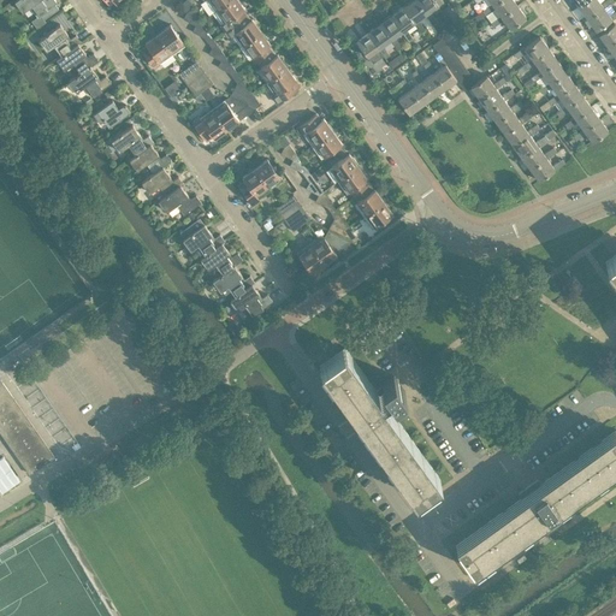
[(57,3),(53,0),(46,0),(45,0),(16,0),(15,1),(22,12),(31,5),(39,15),(41,13),(45,18),(58,10),(54,5),(57,3)]
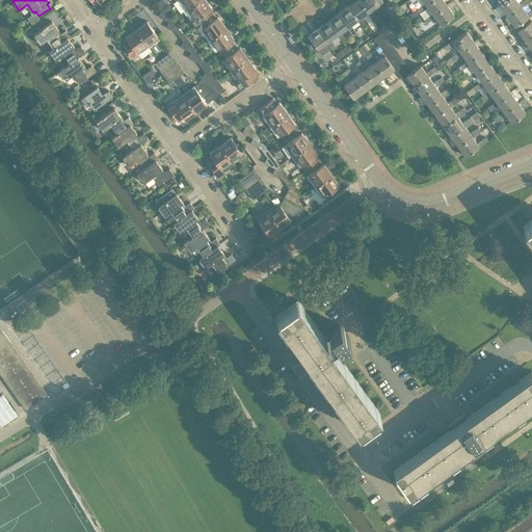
[(205,0),(198,0),(188,7),(195,18),(190,22),(194,27),(213,12),(210,8),(211,7),(205,0)]
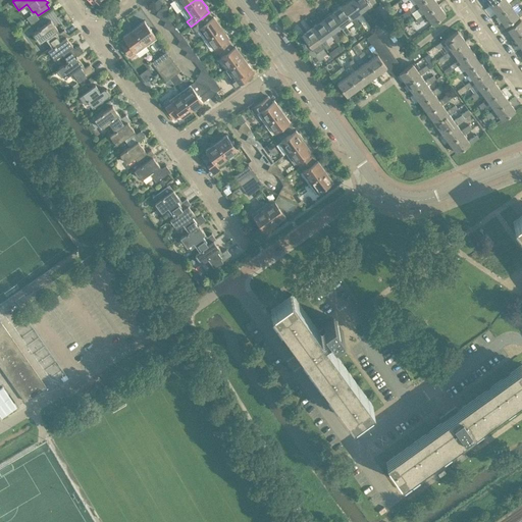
[(361,11),(353,0),(348,0),(342,5),(351,18),(351,19),(356,28),(360,24),(354,16),(360,12),(361,11)]
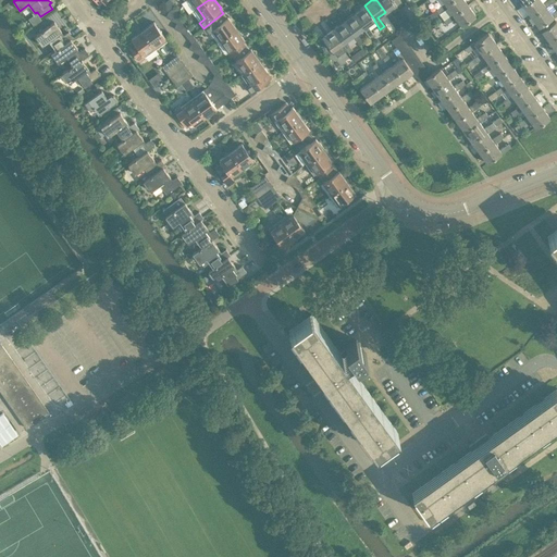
[(393,0),(376,0),(385,12),(384,13),(391,22),(395,19),(388,10),(396,4),(393,0)]
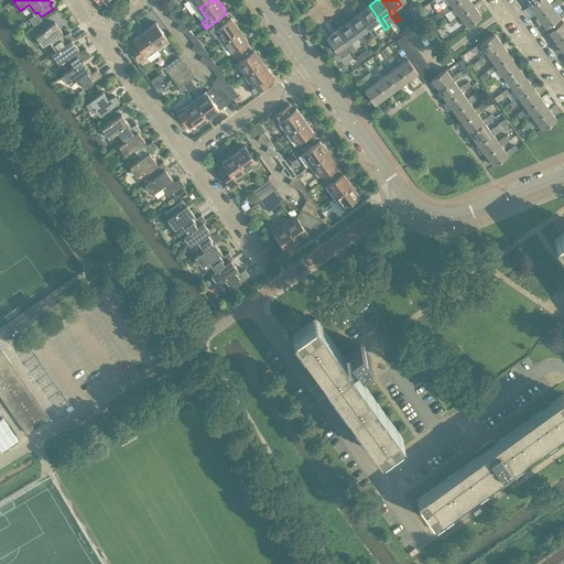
[(472,3),(469,0),(453,0),(449,2),(441,9),(444,13),(453,7),(458,13),(472,3)]
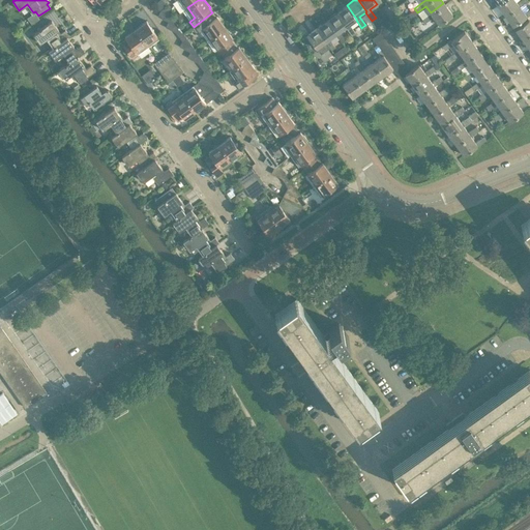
[(513,0),(507,0),(499,6),(506,17),(520,6),(528,1),(527,0),(520,0),(517,3),(513,0)]
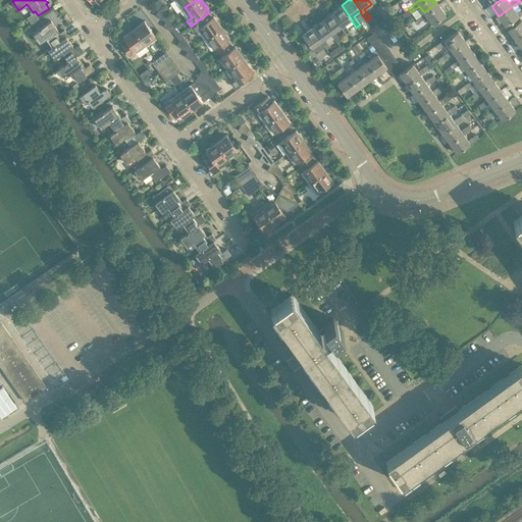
[(375,6),(384,19),(389,15),(390,15),(381,2),(375,6)]
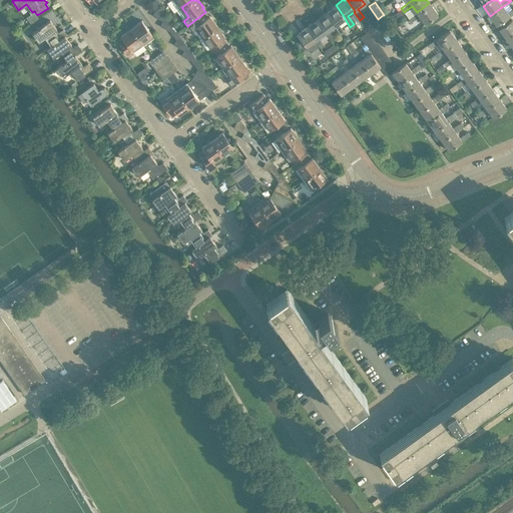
[(419,15),(424,22),(425,23),(437,14),(429,3),(417,12),(409,18),(411,21),(419,15)]
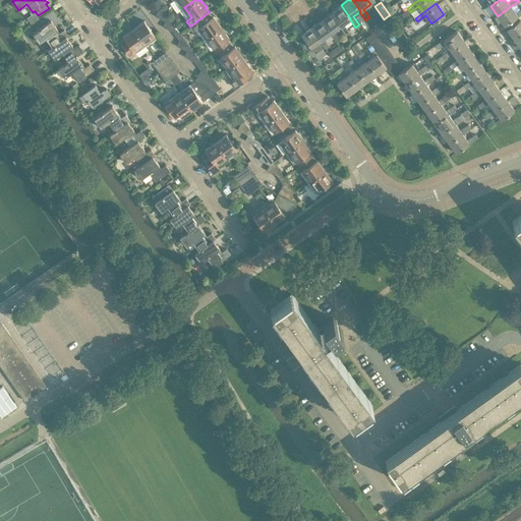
[(350,18),(341,5),(331,12),(340,25),(340,26),(346,35),(349,32),(344,23),(350,19),(350,18)]
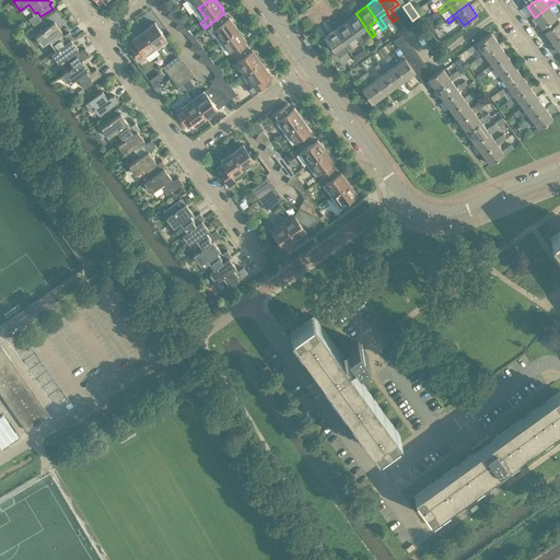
[(559,14),(559,9),(553,13),(549,7),(535,18),(541,27),(556,18),(557,18),(559,14)]
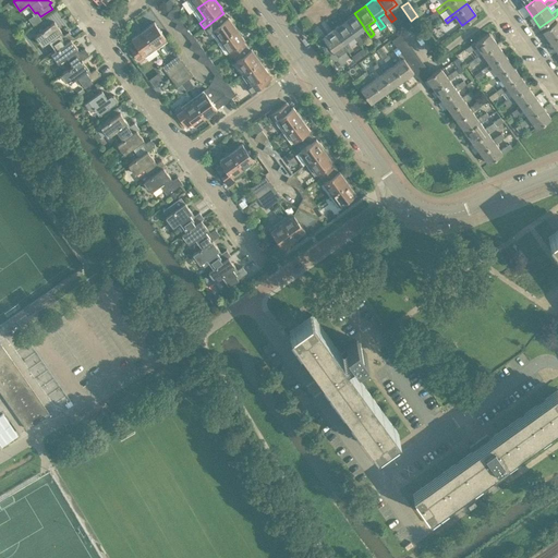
[(177,23),(181,20),(173,8),(169,11),(166,16),(177,23)]
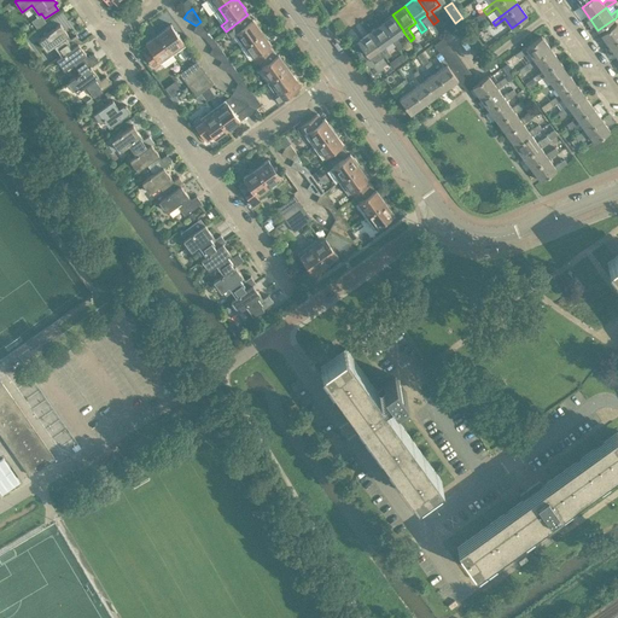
[(248,15),(226,31),(229,36),(235,33),(244,45),(261,31),(252,19),(251,21),(248,15)]
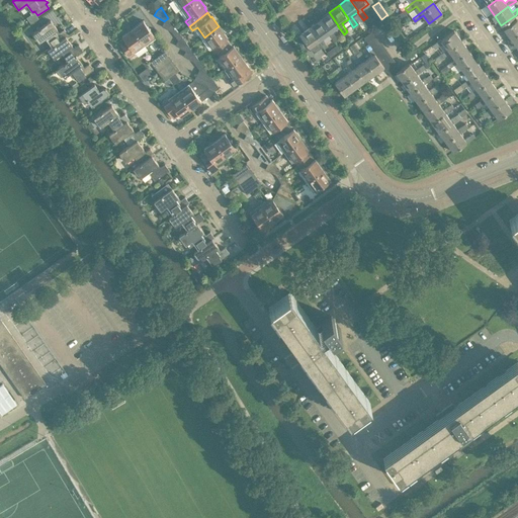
[(338,25),(329,12),(319,19),(329,32),(328,33),(334,41),(338,38),(332,30),(338,26),(338,25)]
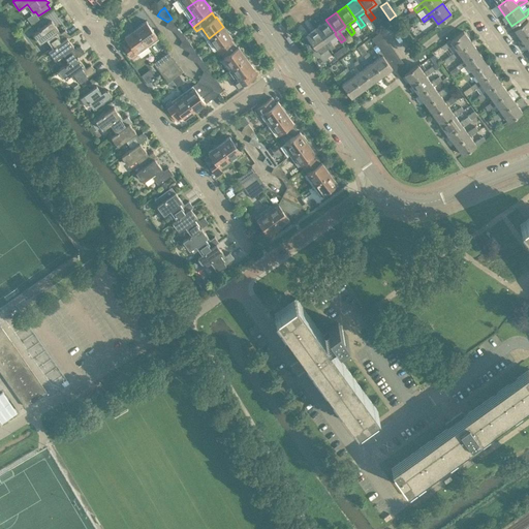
[(180,29),(172,19),(167,22),(165,27),(176,32),(180,29)]
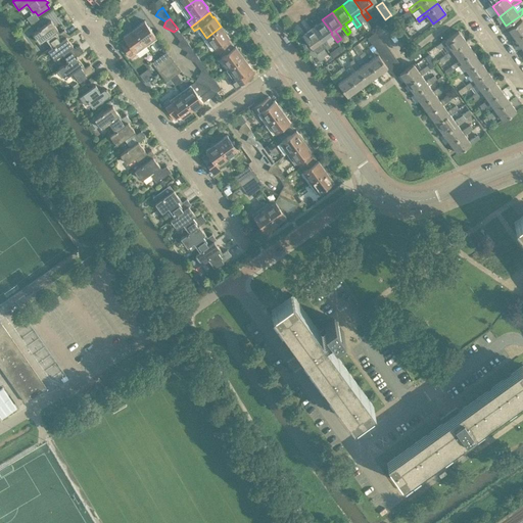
[(332,33),(322,19),(313,27),(322,40),(321,41),(327,49),(331,46),(325,38),(331,34),(332,33)]
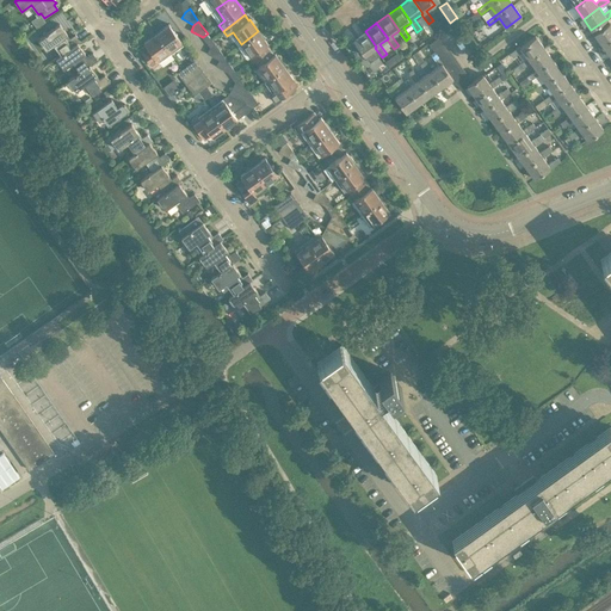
[(604,47),(610,41),(610,24),(610,23),(594,34),(604,47)]
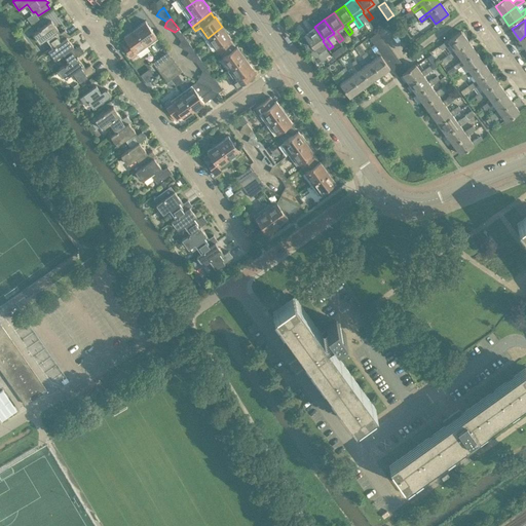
[(46,37),(53,46),(66,37),(68,36),(64,30),(60,33),(50,22),(33,34),(38,43),(46,37)]
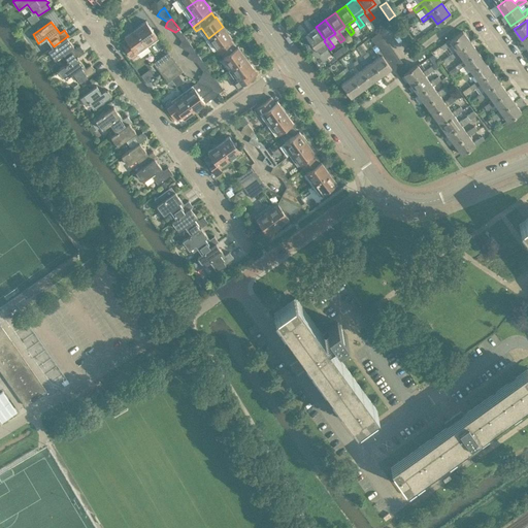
[(135,29),(145,43),(156,36),(145,22),(135,29)]
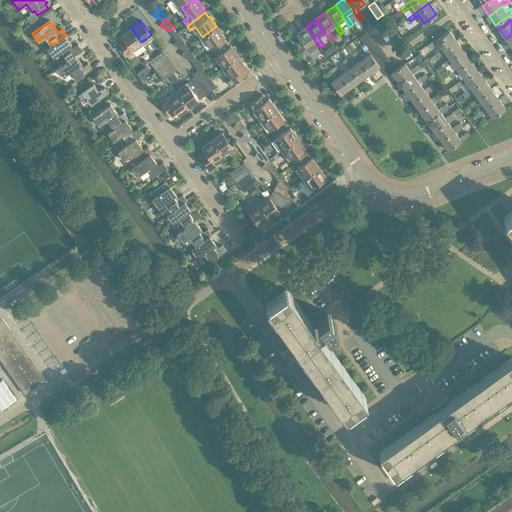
[(213,51),(226,42),(223,38),(224,37),(216,26),(202,37),(210,47),(213,51)]
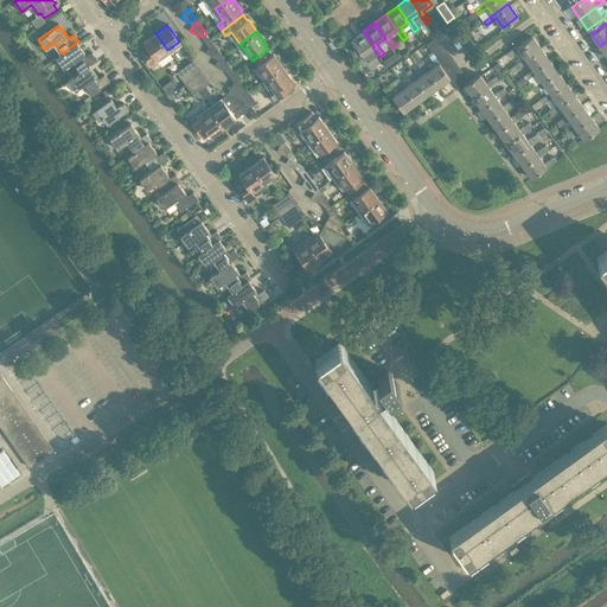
[(374,46),(363,31),(351,39),(362,55),(360,55),(369,65),(372,62),(366,52),(372,48),(374,46)]
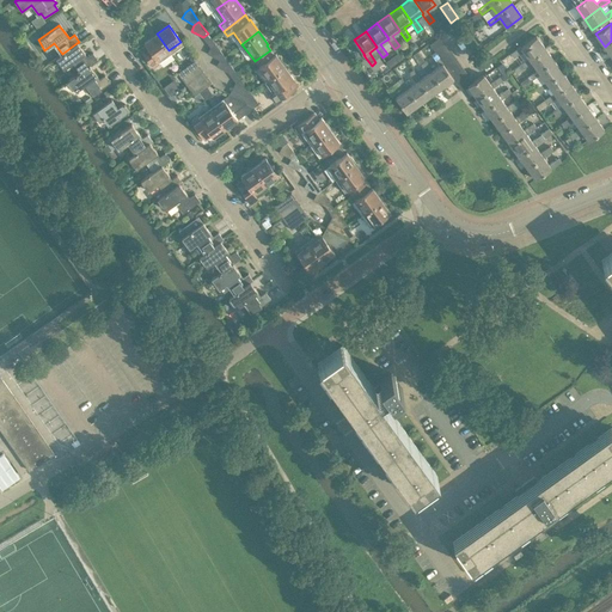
[(151,65),(155,60),(169,50),(157,34),(144,43),(145,46),(139,50),(151,65)]
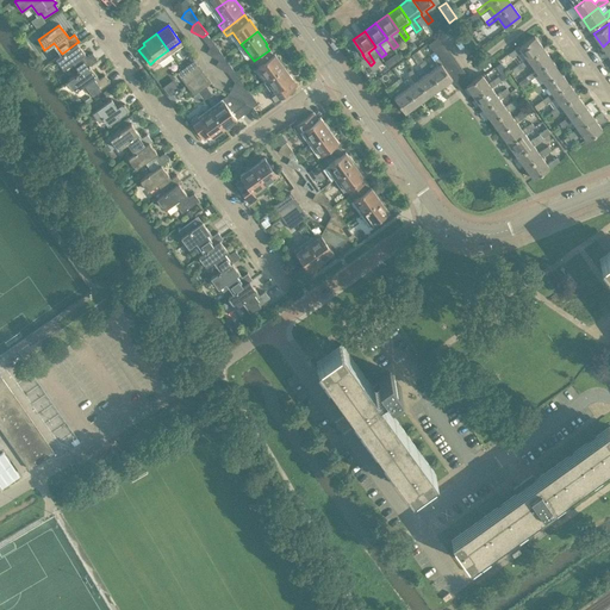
[(440,36),(428,43),(431,49),(443,41),(440,36)]
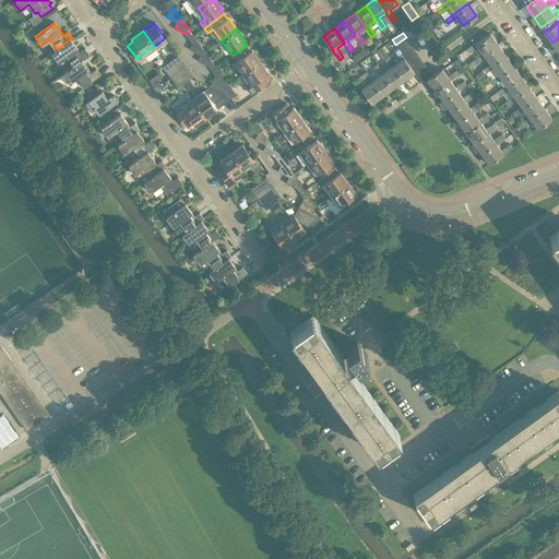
[(477,46),(483,52),(497,42),(489,33),(476,43),(475,42),(466,48),(468,52),(477,46)]
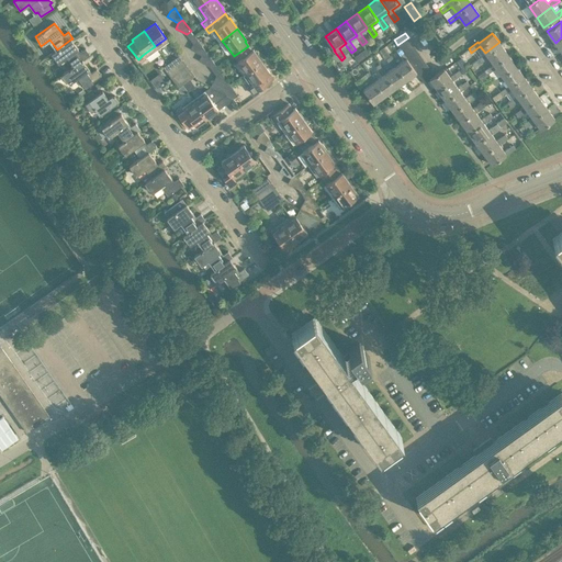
[(408,37),(397,45),(400,48),(402,51),(412,43),(408,37)]
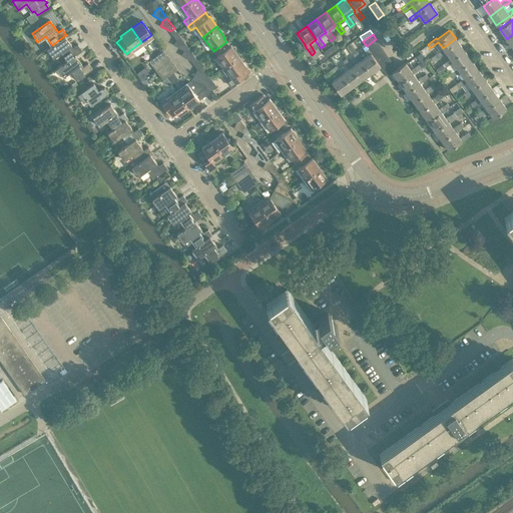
[(81,50),(77,44),(72,48),(64,36),(52,45),(46,49),(52,57),(60,52),(66,60),(74,55),(81,50)]
